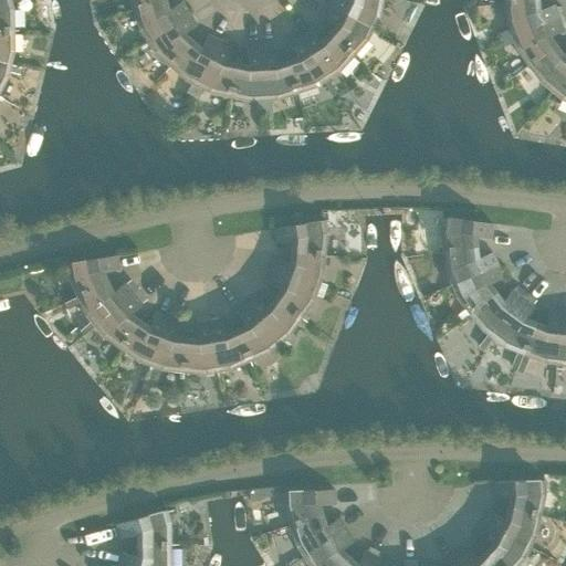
[(0,0),(0,30),(13,30),(12,9),(10,0),(0,0)]
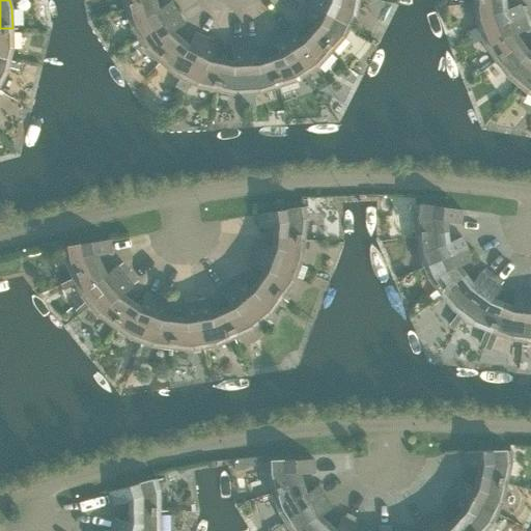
[(121,0),(124,9),(154,0),(121,0)]
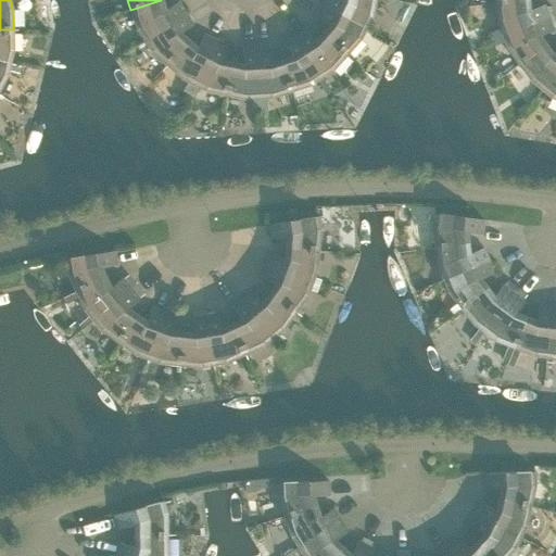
[(162,0),(161,0),(130,10),(137,29),(144,40),(186,13),(178,1),(165,10),(162,0)]
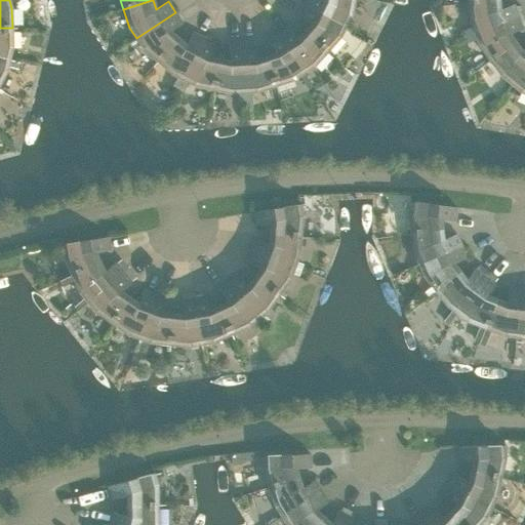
[(306,0),(304,5),(346,27),(351,15),(354,0),(306,0)]
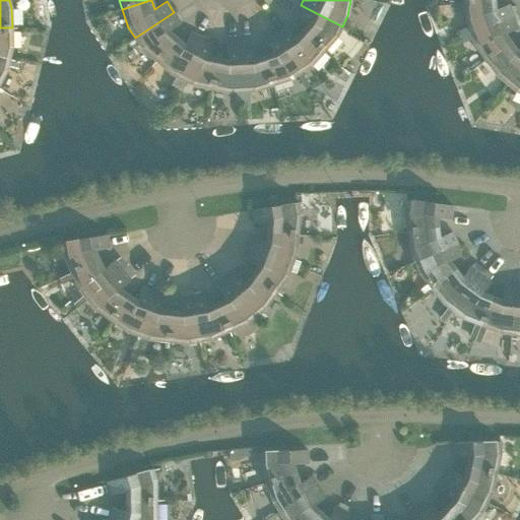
[(494,0),(485,0),(463,2),(465,21),(469,33),(513,16),(509,4),(495,9),(494,0)]
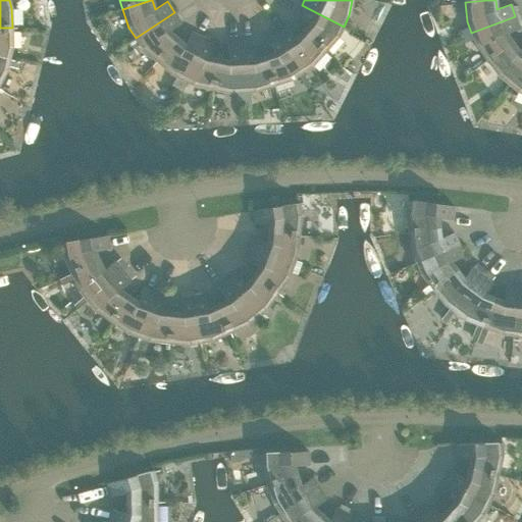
[(303,31),(325,51),(337,37),(344,27),(302,5),(297,16),(309,23),(303,31)]
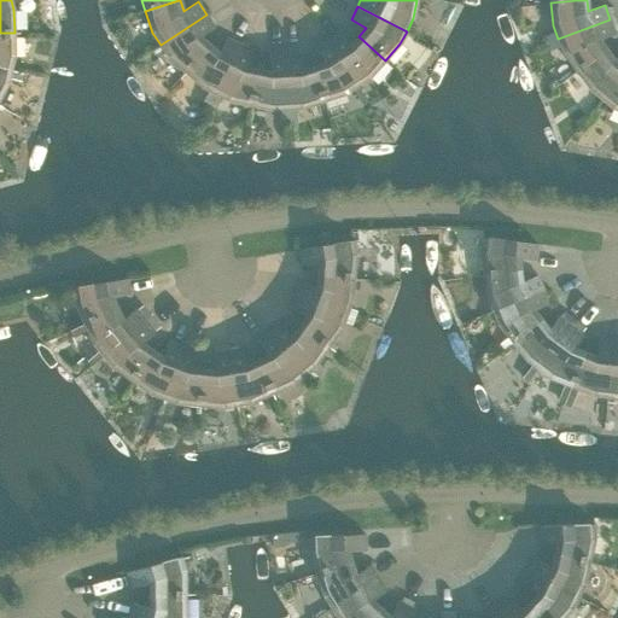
[(207,15),(161,45),(168,57),(185,71),(210,45),(200,38),(215,28),(207,15)]
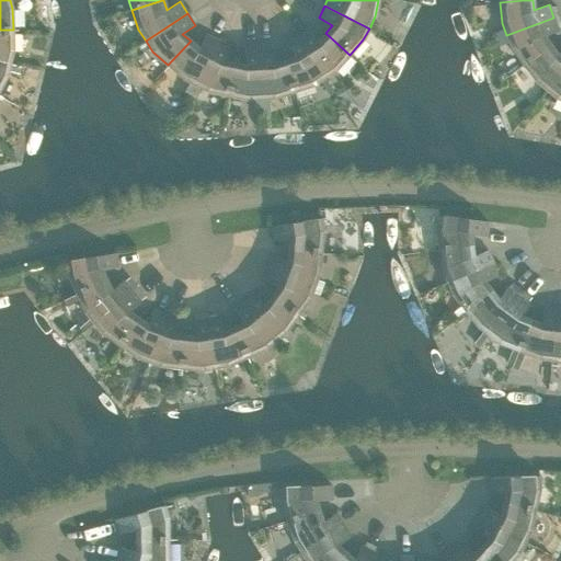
[(553,18),(506,35),(511,48),(523,65),(550,45),(544,36),(559,31),(553,18)]
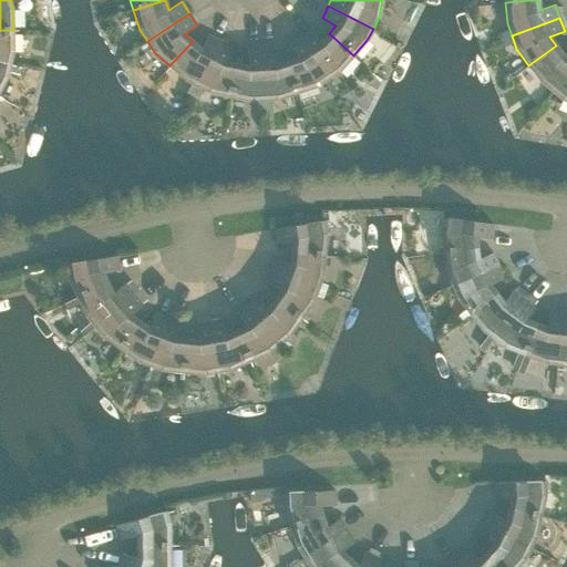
[(328,79),(329,79),(339,72),(353,55),(329,33),(321,42),(312,29),(300,37),(328,79)]
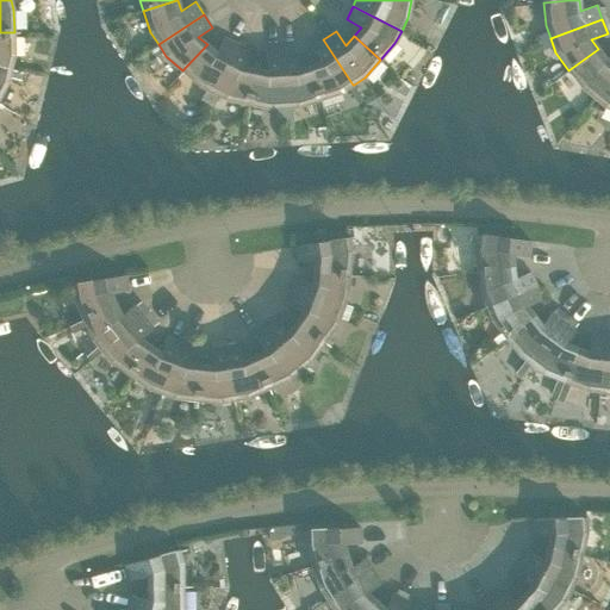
[(0,66),(11,69),(14,55),(14,32),(0,32),(0,66)]
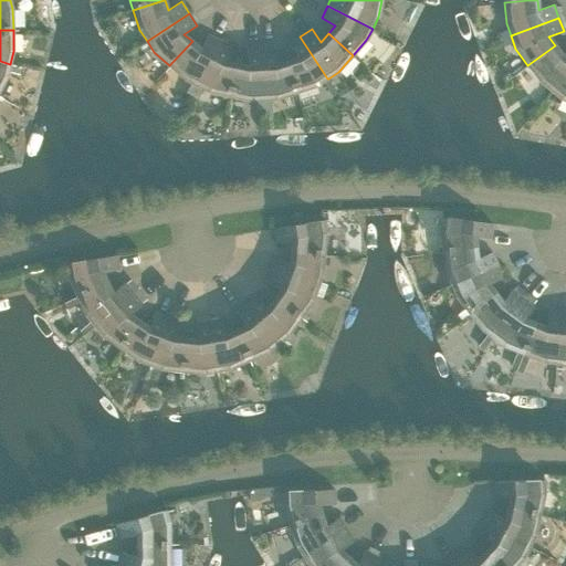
[(192,41),(169,65),(186,80),(192,83),(188,92),(194,94),(220,41),(208,34),(200,49),(192,41)]
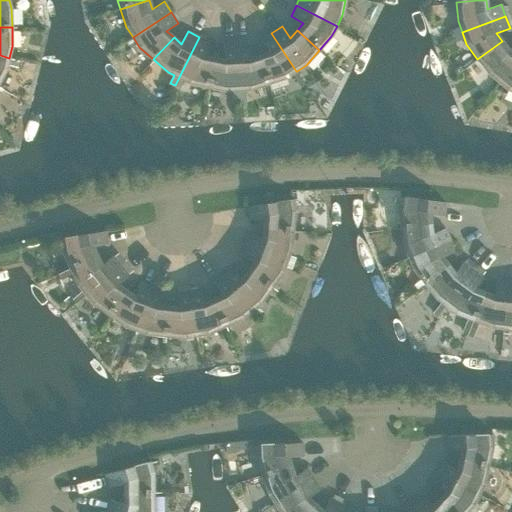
[(301,77),(297,71),(296,71),(271,33),(261,40),(268,52),(259,55),(268,83),(287,77),(291,74),(296,81),(301,77)]
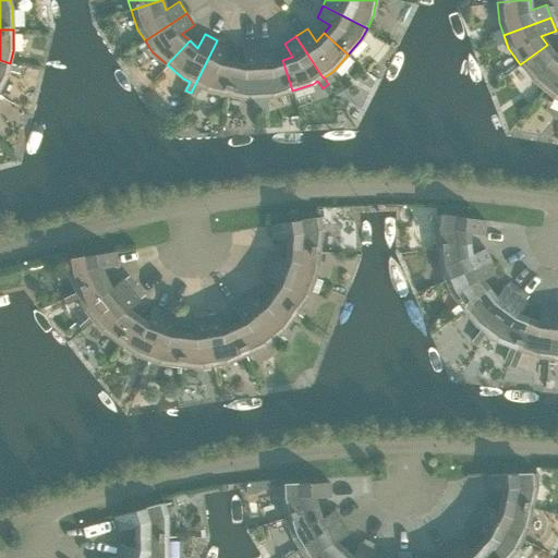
[(217,40),(191,93),(196,96),(201,87),(206,91),(227,95),(233,63),(222,60),(230,47),(217,40)]
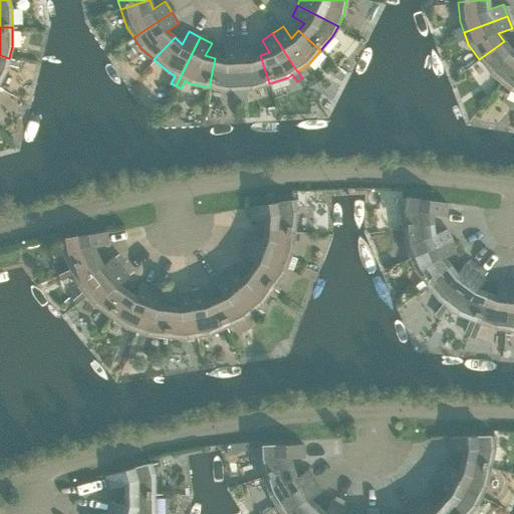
[(504,41),(479,59),(490,74),(500,82),(513,64),(513,44),(510,50),(504,41)]
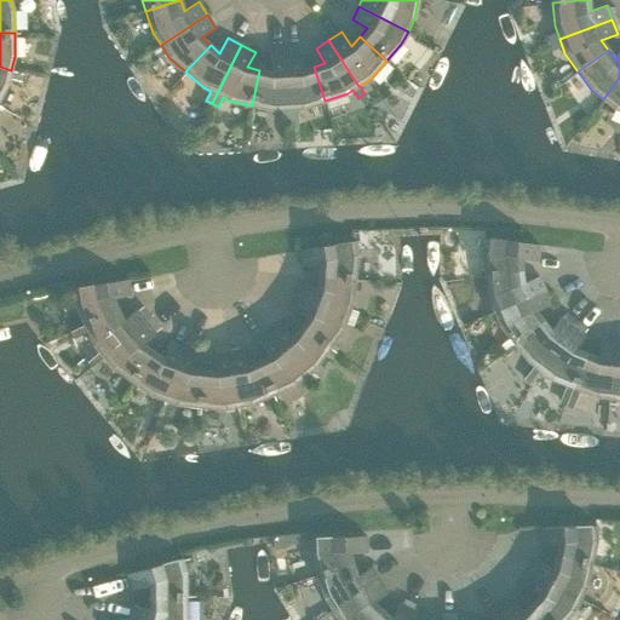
[(286,55),(290,118),(297,116),(297,109),(303,108),(325,101),(314,67),(302,70),(302,53),(286,55)]
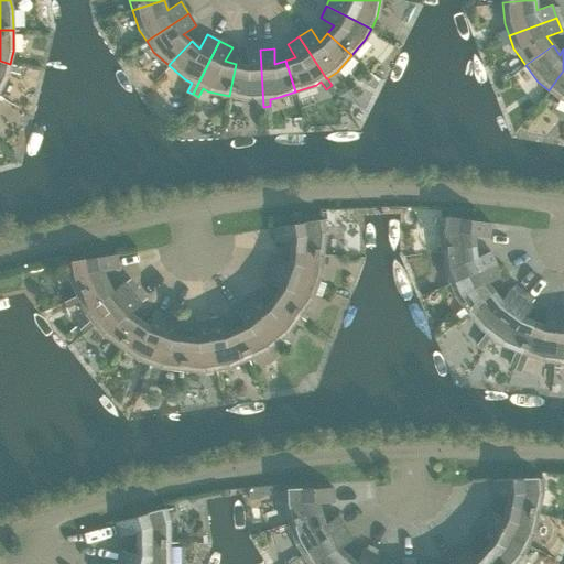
[(236,64),(229,96),(249,100),(256,99),(256,107),(263,107),(260,50),(246,50),(247,66),(236,64)]
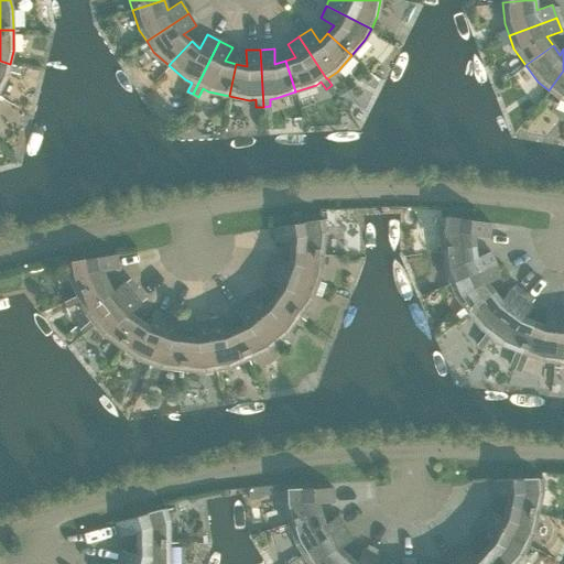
[(0,89),(7,76),(10,64),(0,61),(0,89)]
